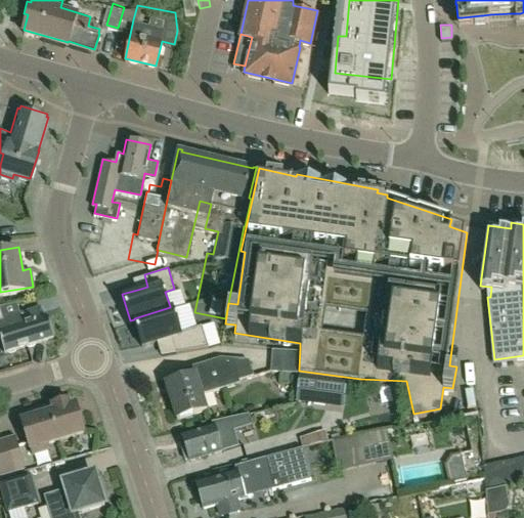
[(0,329),(0,338),(3,349),(8,348),(10,348),(14,347),(16,345),(27,342),(30,343),(34,341),(35,340),(53,334),(47,314),(43,315),(40,304),(0,316),(4,328),(0,329)]
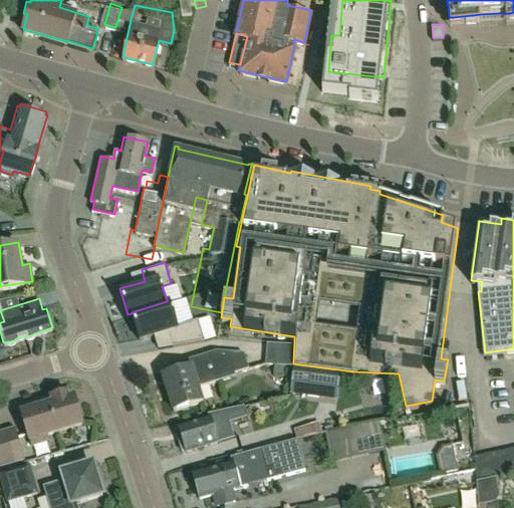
[(167,301),(132,312),(132,313),(140,337),(154,332),(168,328),(173,343),(205,338),(198,317),(178,323),(170,299),(167,300),(167,301)]
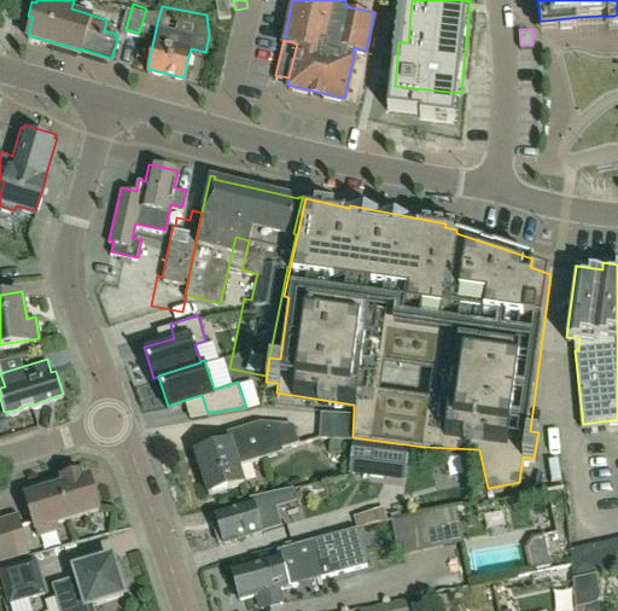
[(353,436),(354,411),(321,409),(320,434),(331,435),(330,447),(343,448),(344,435),(353,436)]
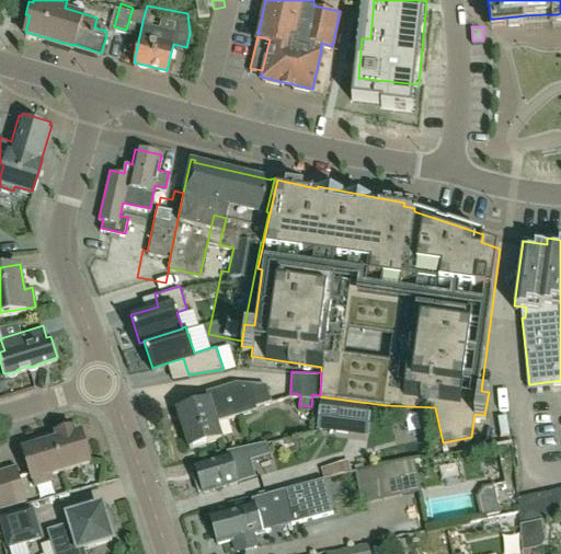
[(258,406),(256,403),(272,399),(266,381),(236,380),(195,392),(197,400),(178,406),(189,445),(220,435),(216,419),(258,406)]
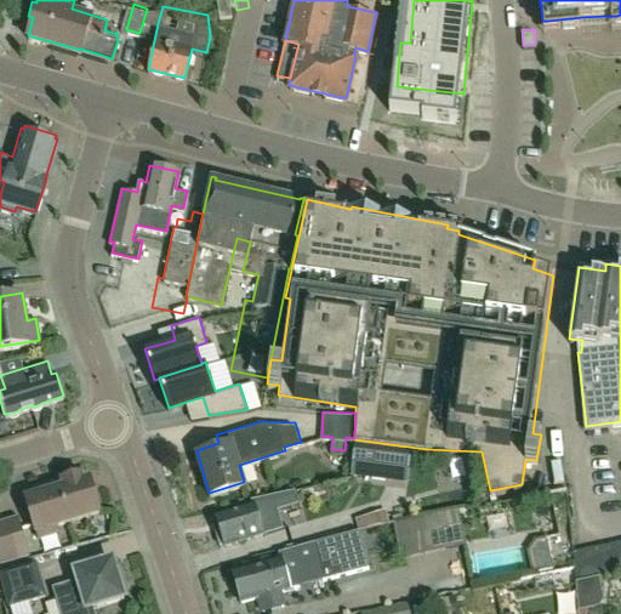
[(392,445),(355,441),(352,471),(388,476),(392,445)]
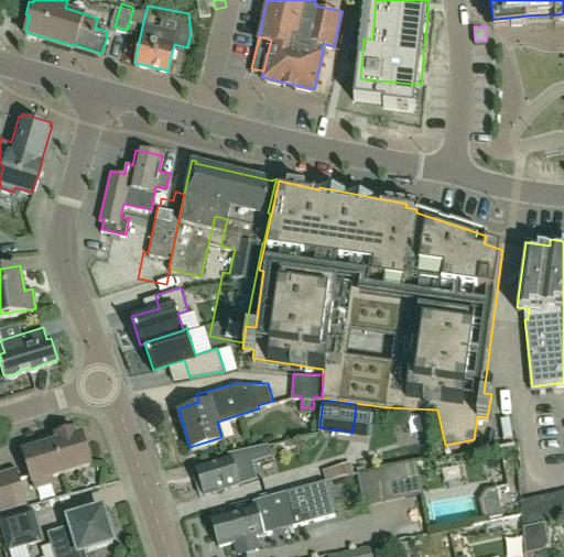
[(73,426),(21,443),(33,484),(43,482),(43,467),(49,466),(51,473),(90,461),(80,430),(74,433),(73,426)]
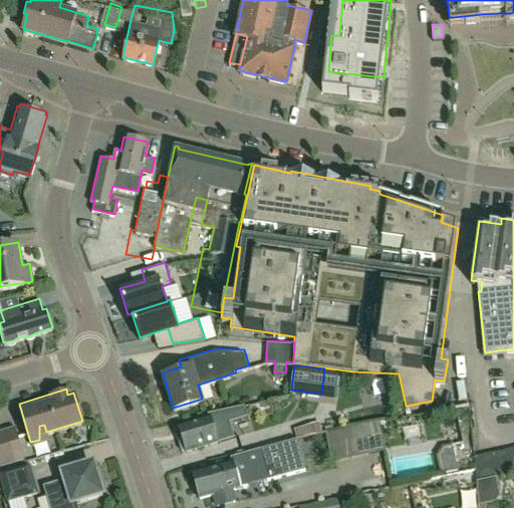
[(187,449),(226,437),(217,409),(208,411),(209,415),(179,424),(182,434),(179,435),(183,447),(186,446),(187,449)]
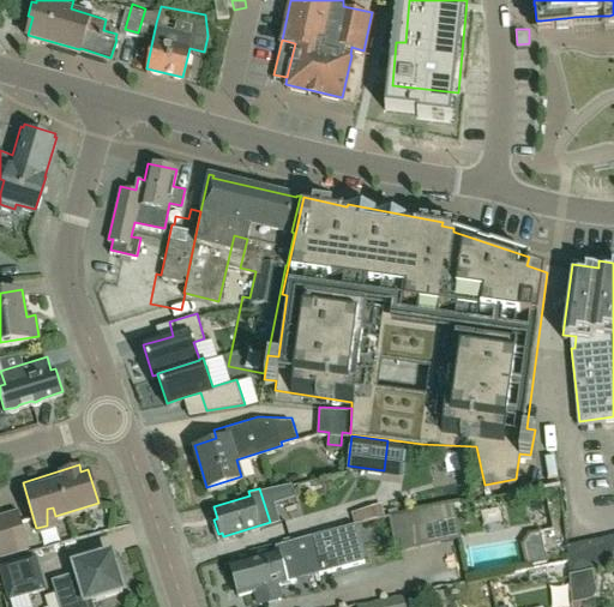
[(439,538),(458,534),(452,502),(432,506),(439,538)]
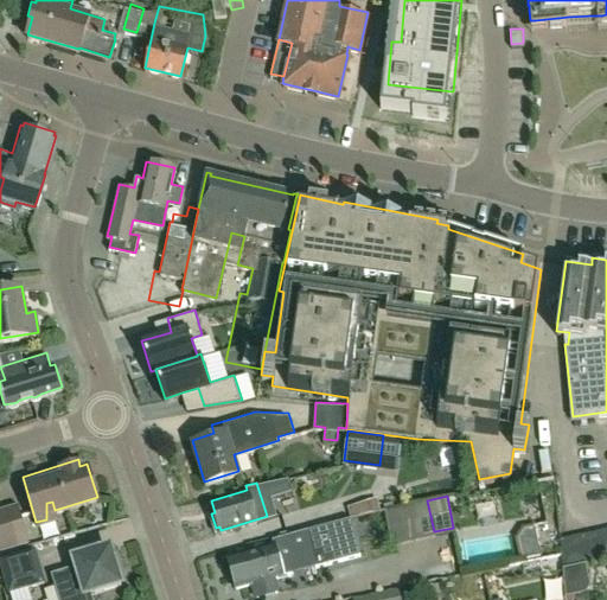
[(0,548),(30,540),(17,499),(0,504),(0,548)]
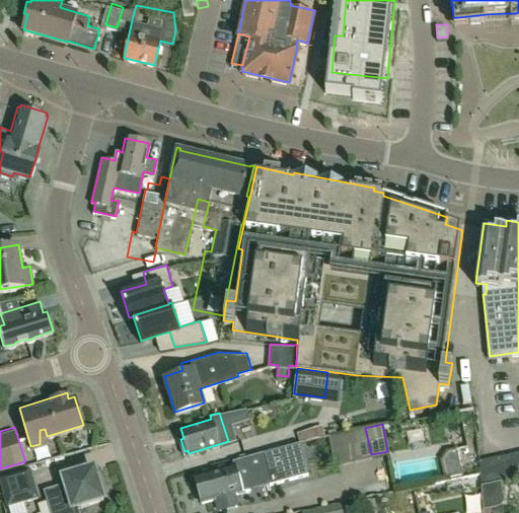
[(295,439),(273,445),(233,456),(235,463),(195,474),(202,500),(216,496),(219,508),(237,503),(233,492),(242,489),(239,480),(276,469),(277,474),(303,467),(296,440),(295,439)]
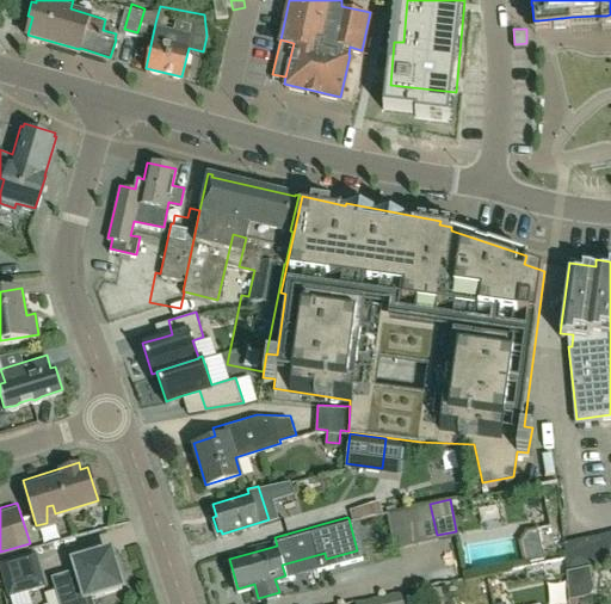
[(544,555),(538,523),(525,525),(518,536),(522,560),(544,555)]
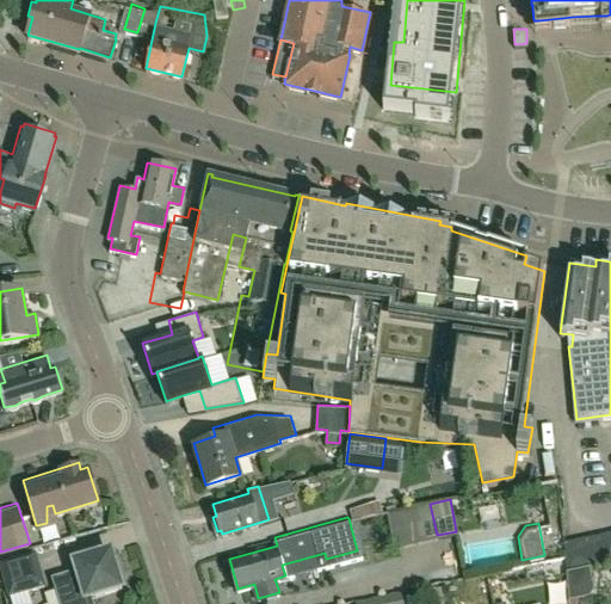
[(567,567),(590,564),(610,558),(610,529),(565,540),(567,567)]
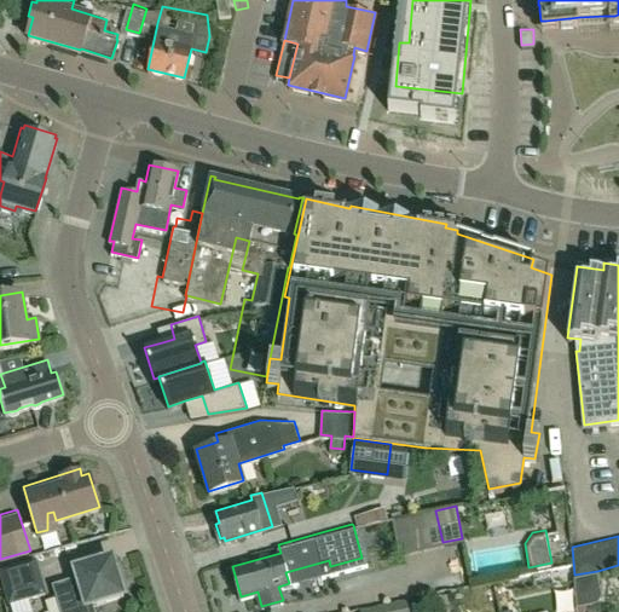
[(53,583),(62,611),(93,611),(94,611),(92,602),(123,593),(113,555),(75,566),(77,576),(53,583)]
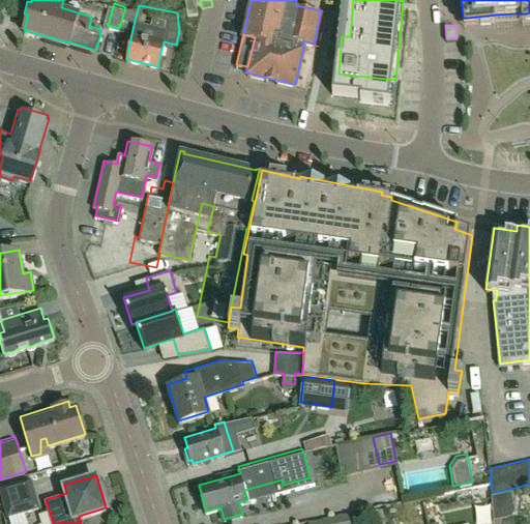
[(0,487),(8,515),(38,505),(30,477),(0,487)]
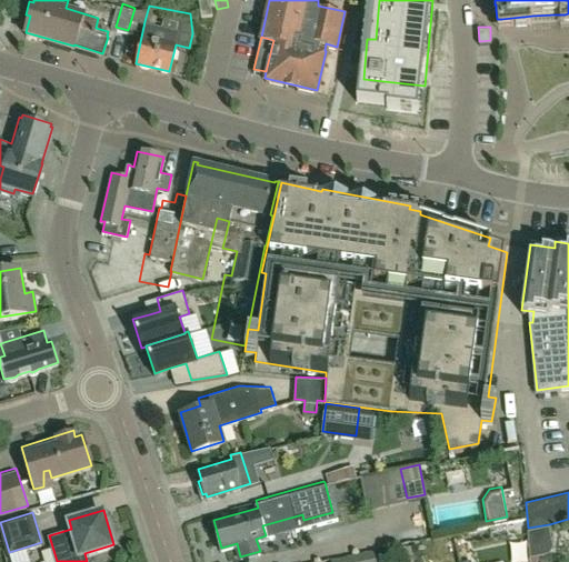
[(549,524),(528,528),(527,529),(528,561),(537,561),(538,553),(549,551),(552,545),(549,524)]
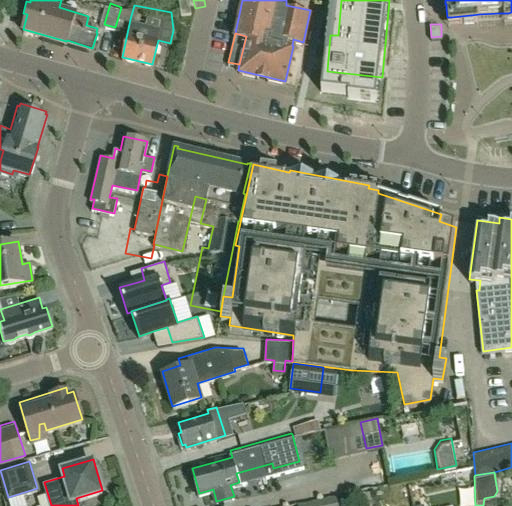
[(348,502),(365,499),(364,489),(347,491),(348,502)]
